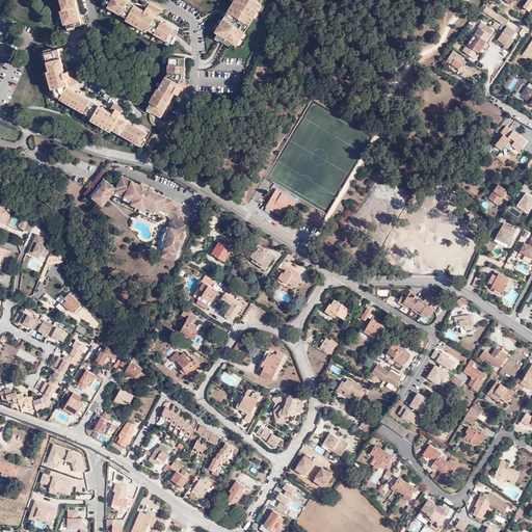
[(69,25),(72,24),(79,23),(78,16),(75,16),(71,0),(59,0),(60,1),(61,7),(59,7),(61,12),(62,18),(63,22),(67,21),(67,24),(69,24),(69,25)]
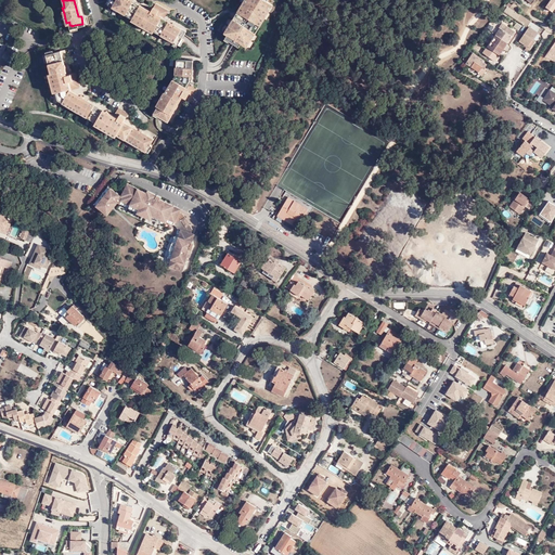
[(105,0),(105,1),(130,15),(129,17),(150,29),(151,29),(152,28),(176,42),(179,36),(183,28),(178,25),(177,27),(159,16),(163,11),(160,7),(155,3),(152,1),(146,10),(129,0),(105,0)]
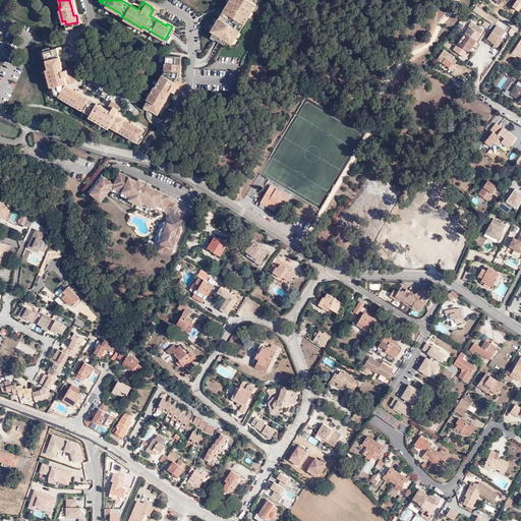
[(223,0),(217,11),(207,27),(210,30),(213,32),(211,35),(212,36),(221,41),(224,38),(229,41),(253,1),(251,0),(223,0)]
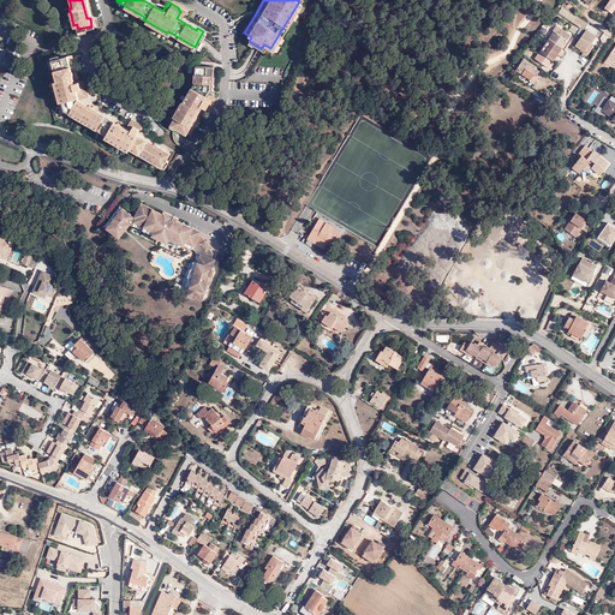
[(584,29),(587,23),(572,12),(565,7),(563,10),(563,15),(584,29)]
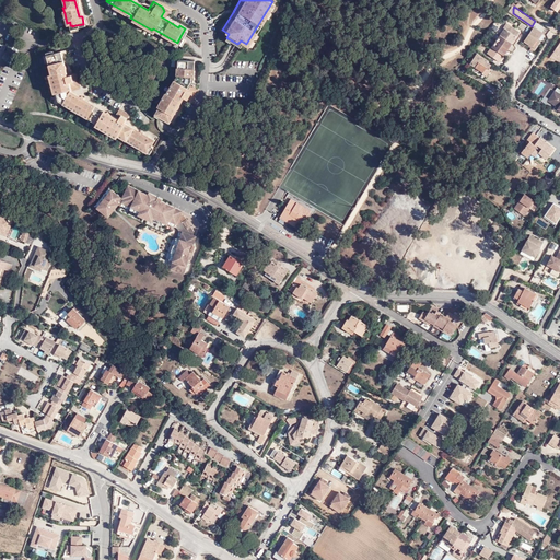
[(537,39),(546,28),(535,21),(532,26),(533,26),(523,41),(532,46),(533,46),(537,39)]
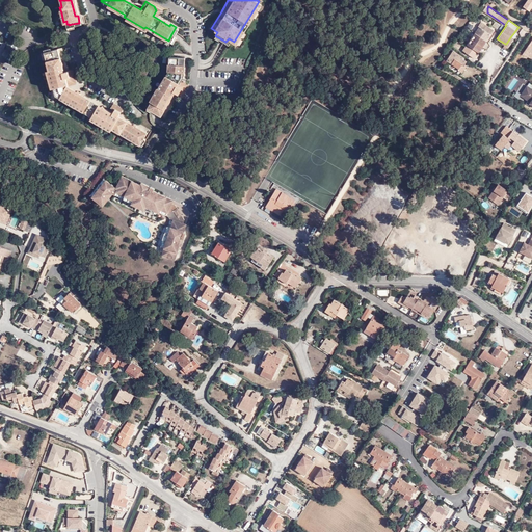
[(491,34),(495,30),(482,21),(479,25),(480,27),(464,50),(475,57),(490,35),(491,34)]
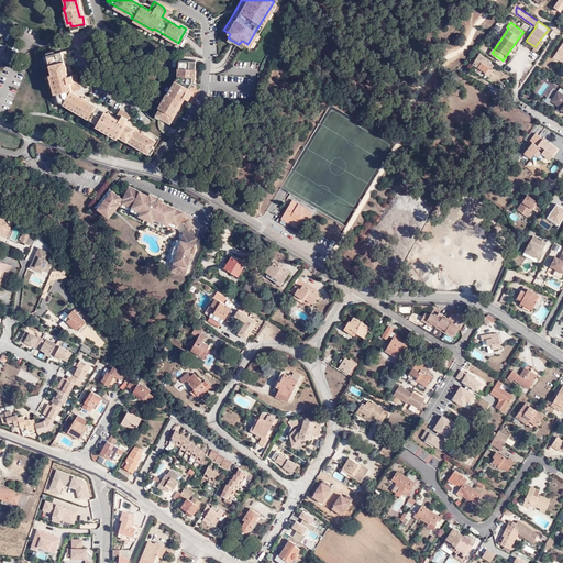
[(56,53),(47,54),(58,101),(89,121),(97,109),(72,94),(67,75),(67,73),(66,68),(63,52),(56,53)]
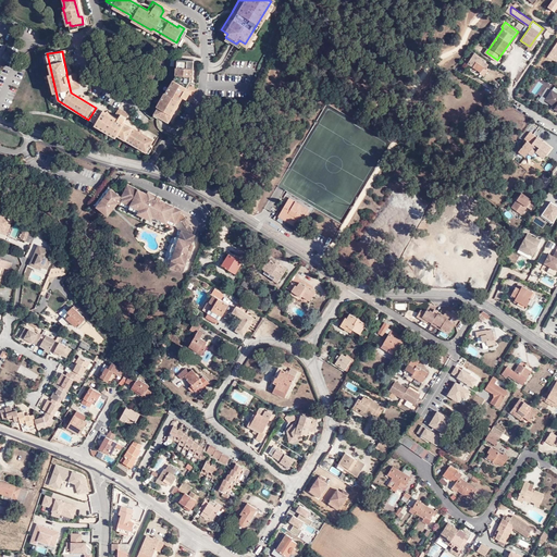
[(468,64),(475,53),(471,51),(465,62),(468,64)]
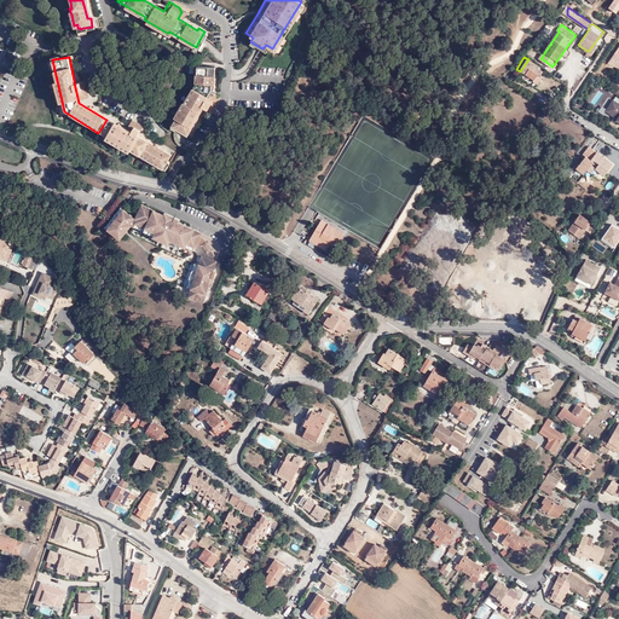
[(542,68),(528,59),(520,71),(536,81),(539,75),(544,77),(547,74),(541,70),(542,68)]
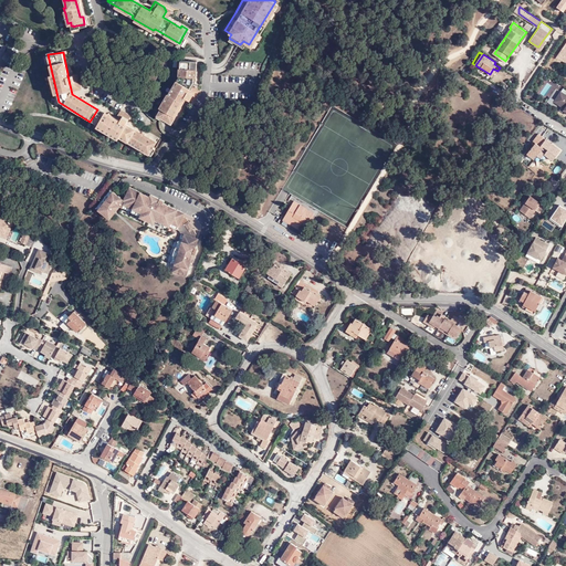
[(158,105),(154,112),(159,115),(168,121),(171,116),(169,115),(181,95),(189,100),(195,91),(194,86),(190,85),(188,83),(190,79),(190,71),(191,64),(194,64),(194,59),(178,58),(177,65),(176,65),(176,75),(166,92),(165,91),(157,104),(158,105)]
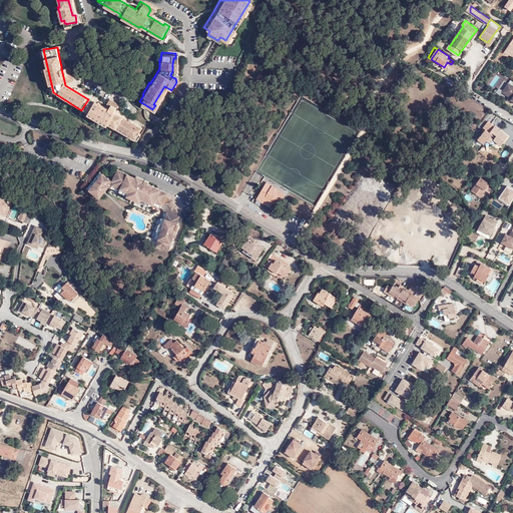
[(451,65),(451,64),(447,62),(444,67),(442,69),(446,72),(451,65)]
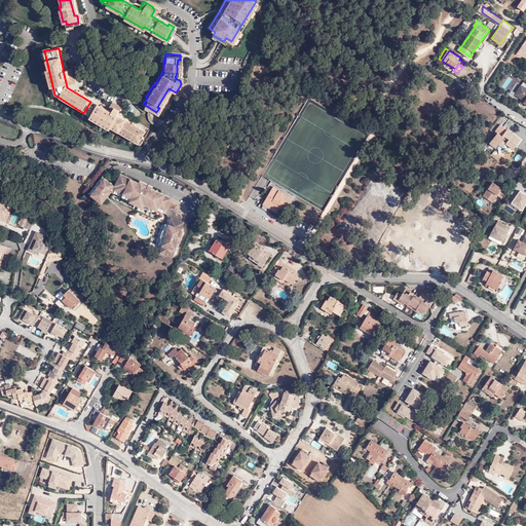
[(525,102),(525,85),(522,83),(516,92),(523,99),(522,100),(525,102)]
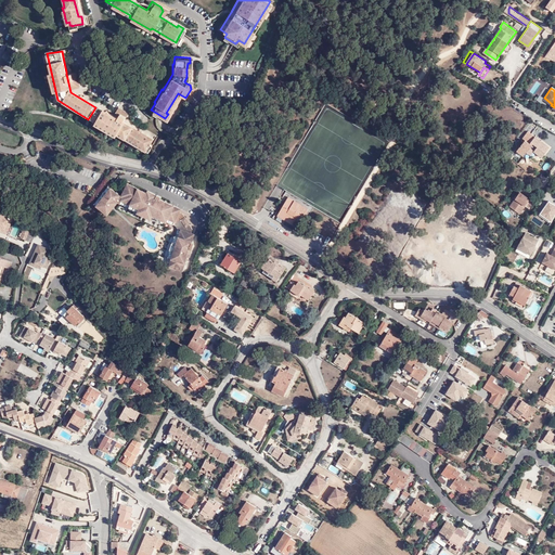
[(95,107),(88,119),(150,154),(157,139),(119,119),(114,116),(95,107)]
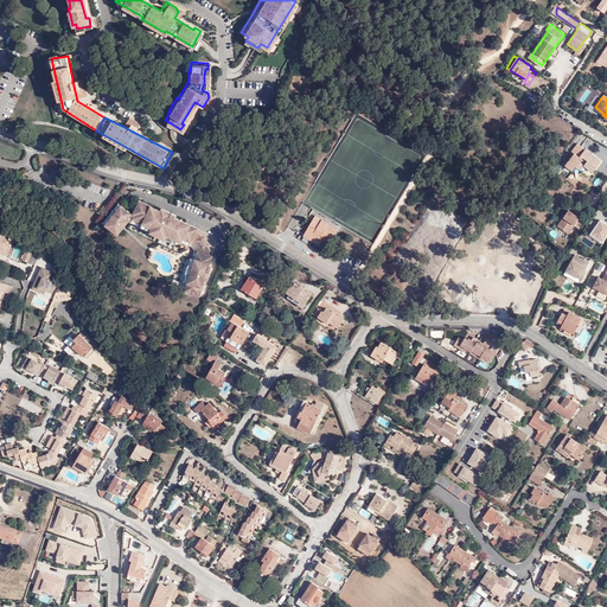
[(580,161),(583,165),(593,172),(602,160),(579,144),(563,164),(573,171),(576,167),(580,161)]
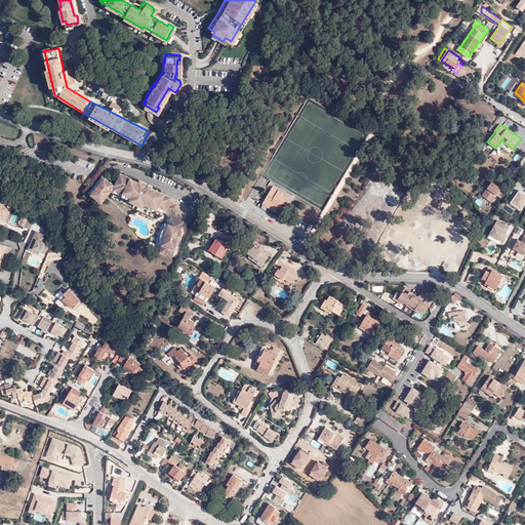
[(111,158),(106,164),(111,167),(115,161),(111,158)]
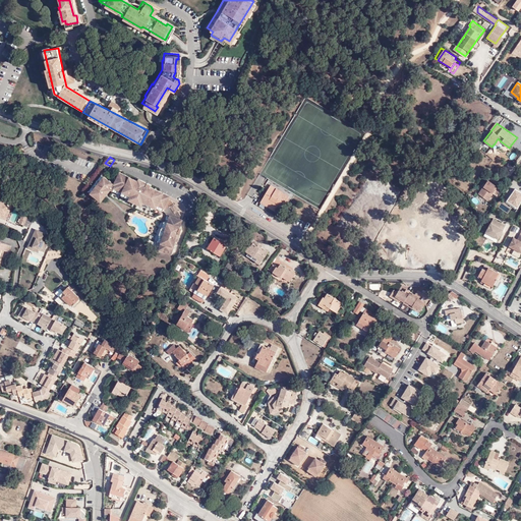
[(118,176),(116,180),(118,182),(116,184),(132,193),(130,196),(142,204),(143,201),(145,199),(157,207),(159,204),(165,207),(163,210),(166,211),(167,214),(169,215),(157,249),(170,253),(174,240),(177,241),(181,229),(179,228),(182,220),(179,219),(181,215),(173,200),(169,198),(171,195),(153,185),(154,183),(141,177),(140,178),(122,169),(118,176)]
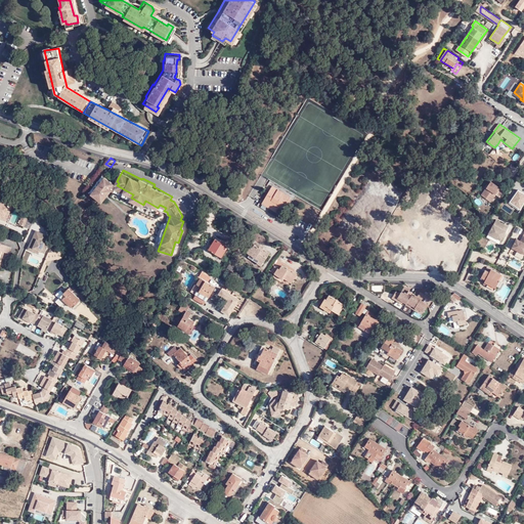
[(92,189),(106,173),(104,171),(90,187),(92,189)]
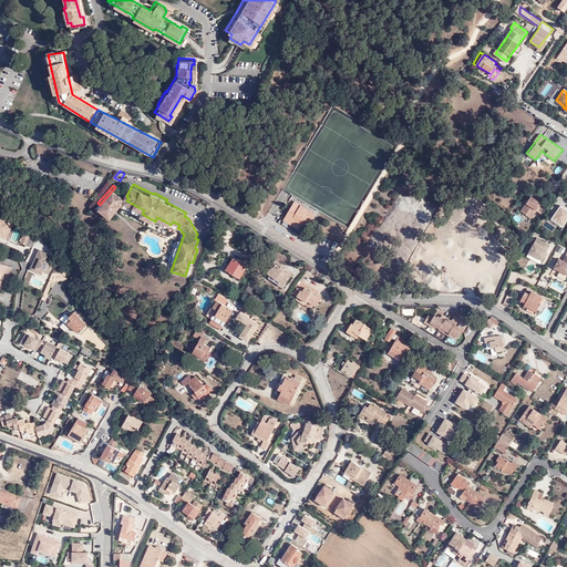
[(121,200),(125,196),(115,187),(100,205),(111,215),(122,203),(122,202),(121,200)]
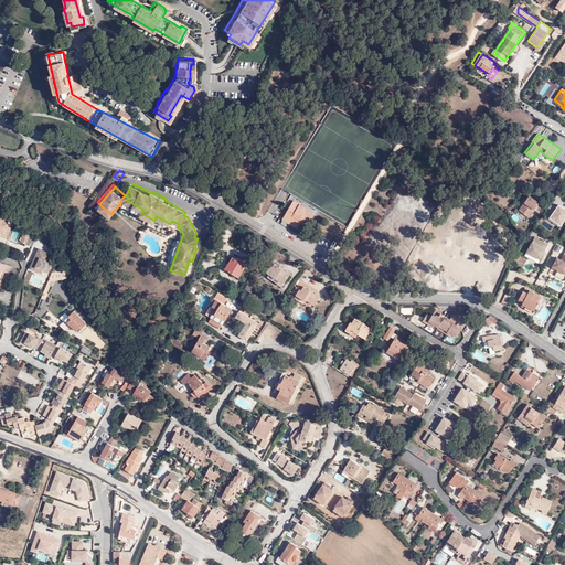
[(530,215),(540,201),(530,193),(524,201),(528,203),(522,211),(530,215)]
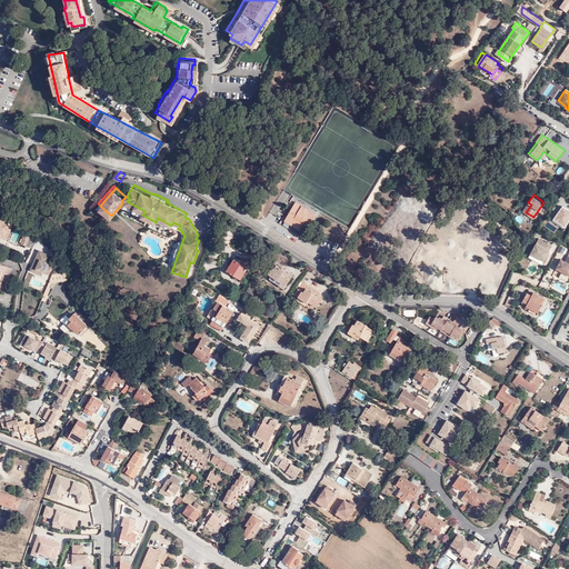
[(127,197),(126,197),(121,201),(122,202),(122,203),(142,215),(145,211),(127,201),(129,199),(127,197)]
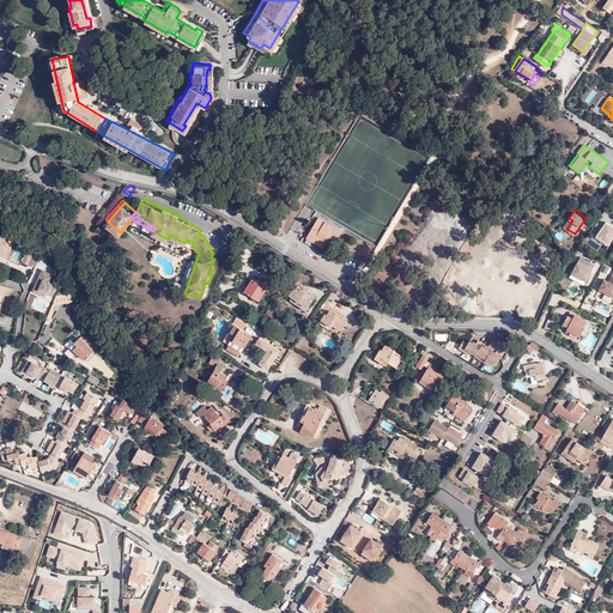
[(325,248),(327,243),(326,241),(328,237),(329,240),(338,226),(322,218),(321,220),(314,216),(310,222),(313,223),(309,228),(308,226),(304,232),(311,237),(311,238),(325,248)]
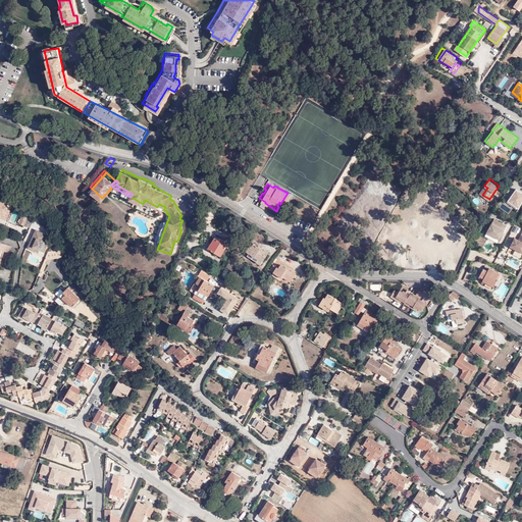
[(504,205),(517,211),(521,200),(521,190),(514,187),(504,205)]
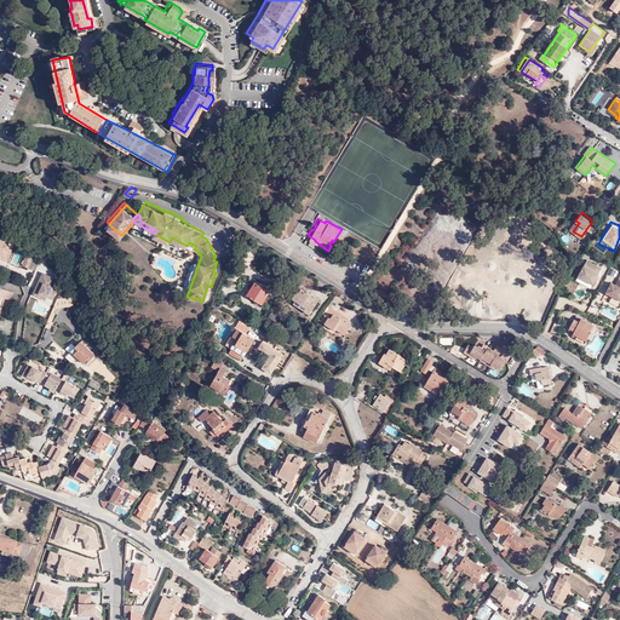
[(13,246),(15,242),(13,241),(16,236),(3,230),(0,235),(0,253),(1,254),(4,248),(11,251),(13,246)]
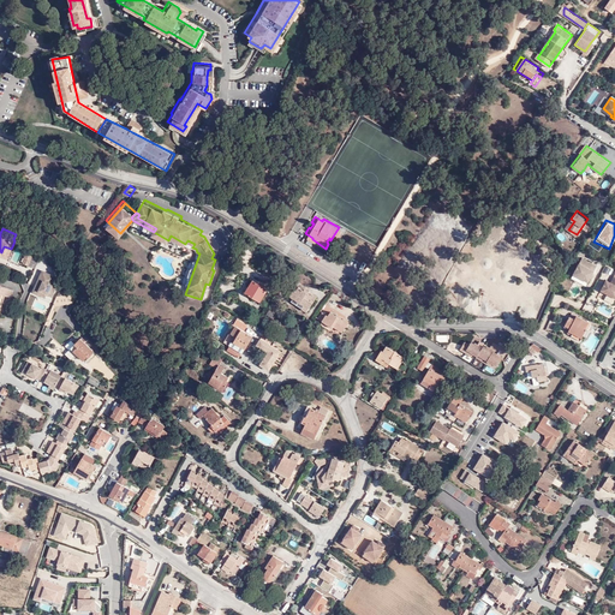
[(171,236),(169,238),(184,246),(185,244),(171,236)]
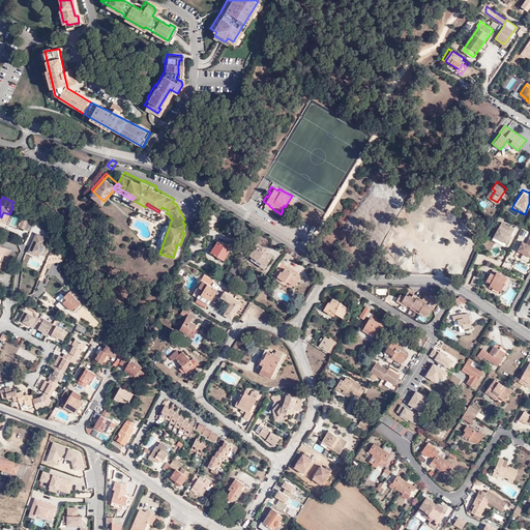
[(15,211),(11,210),(9,214),(3,212),(1,217),(10,222),(15,211)]
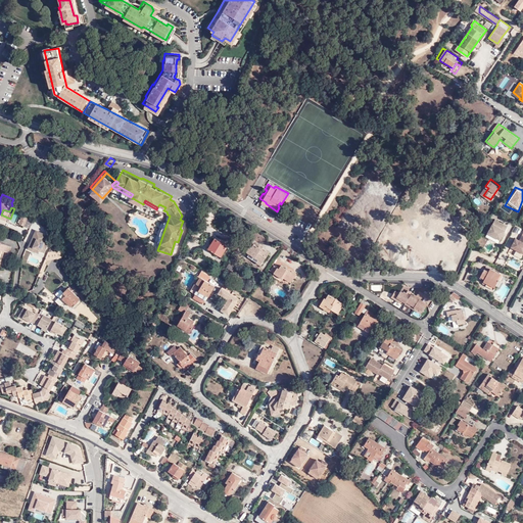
[(29,224),(32,216),(27,214),(25,217),(26,218),(24,222),(29,224)]
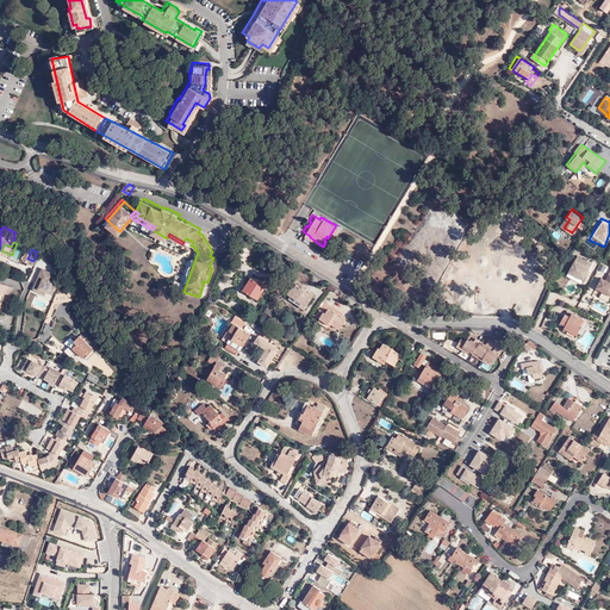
[(181,290),(184,292),(198,251),(195,250),(193,259),(192,259),(190,266),(188,266),(185,273),(186,274),(182,281),(184,282),(181,290)]
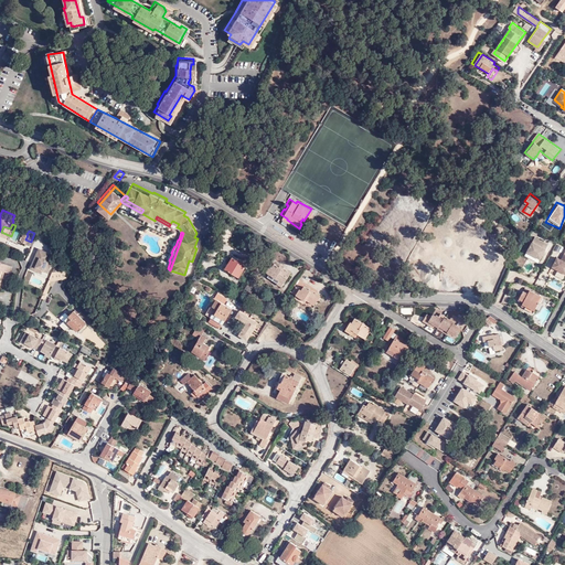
[(535,235),(528,249),(541,257),(548,242),(535,235)]
